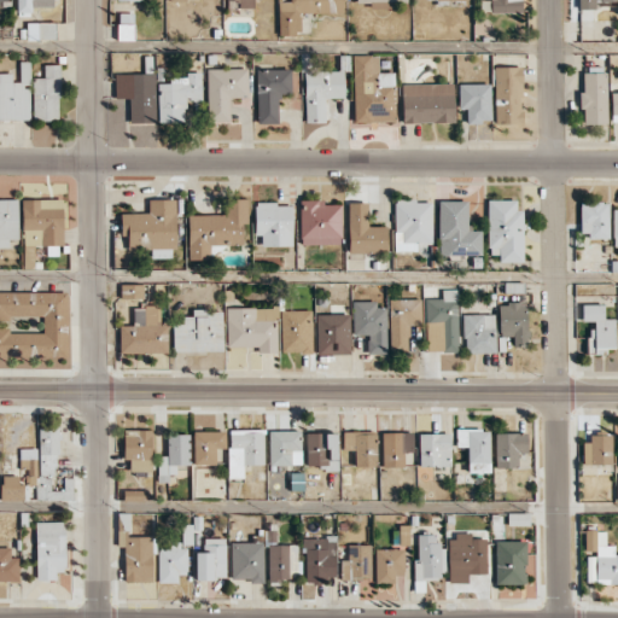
[(56,0),(16,0),(16,16),(31,16),(31,7),(56,7),(56,0)]
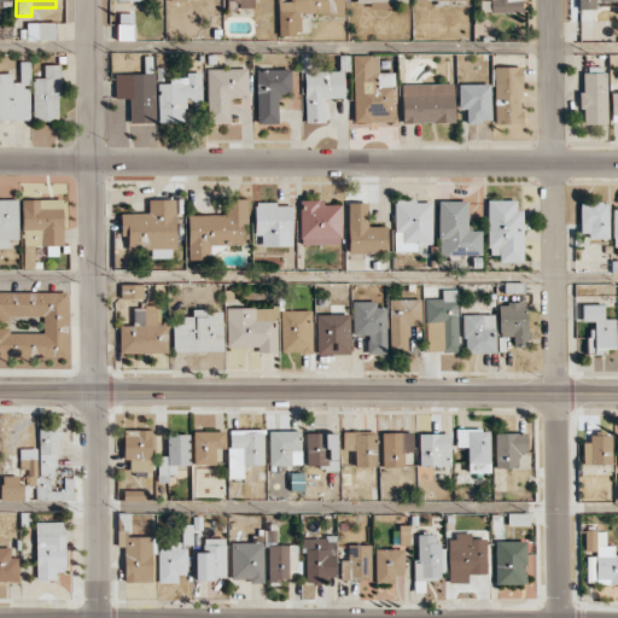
[(343,13),(342,0),(290,0),(290,1),(278,1),(278,35),(301,34),(301,13),(343,13)]
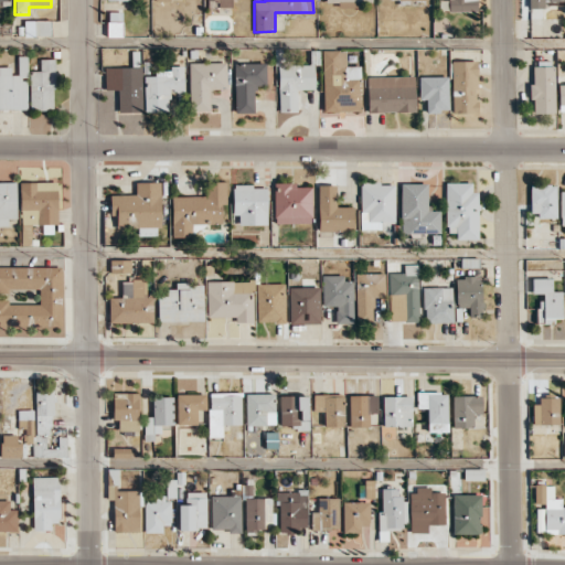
[(448,0),(448,11),(477,11),(476,0),(448,0)]
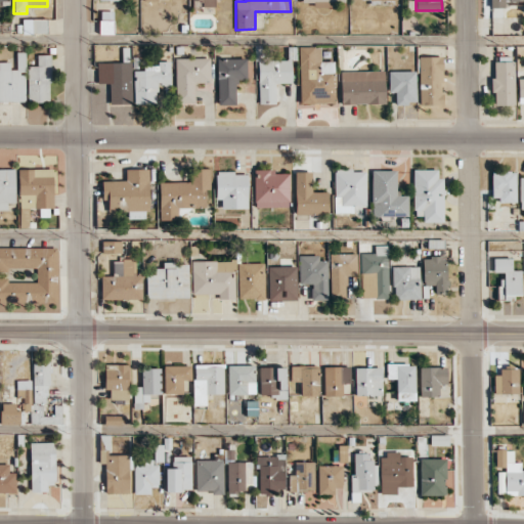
[(99,34),(114,34),(113,12),(99,12),(99,34)]
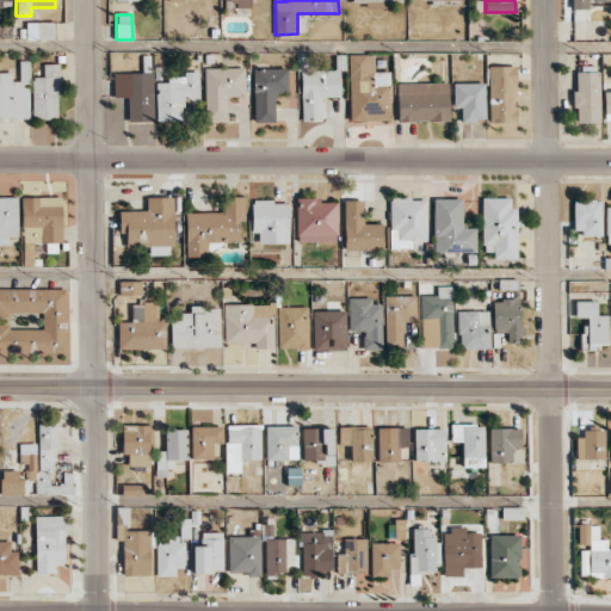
[(55,22),(26,23),(26,39),(55,39),(55,22)]
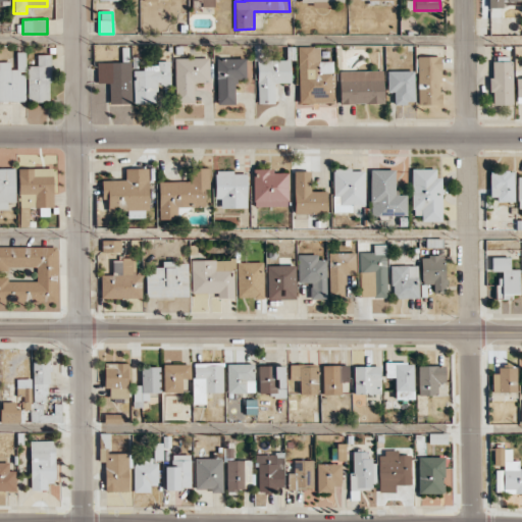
[(299,104),(333,103),(332,61),(319,61),(319,46),(298,47),(299,104)]
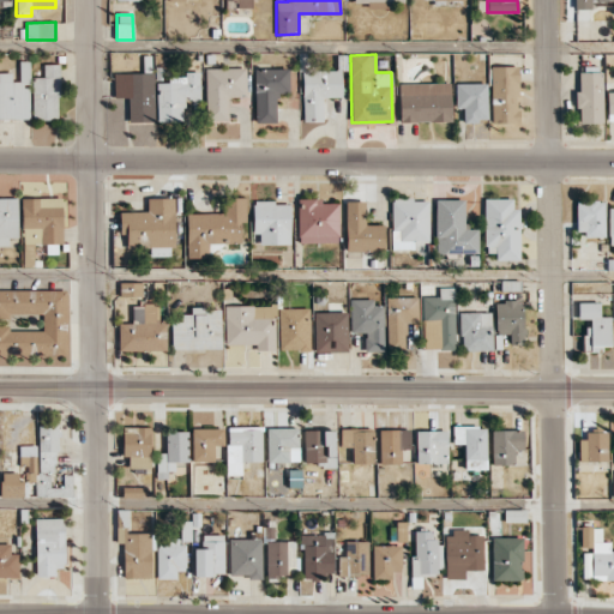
[(323,122),(323,97),(342,97),(342,71),(314,71),(314,59),(302,59),(301,121),(323,122)]
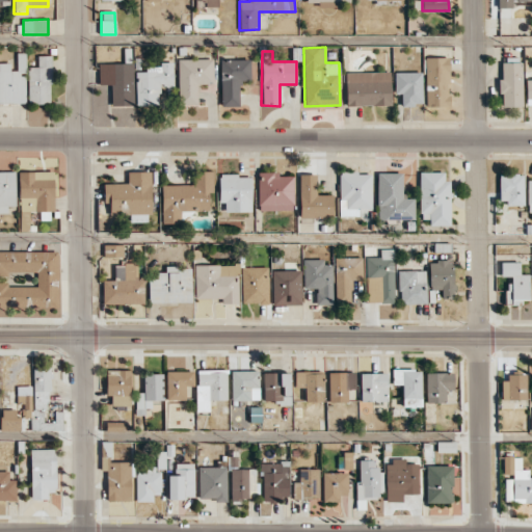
[(51,55),(37,55),(37,67),(27,68),(28,104),(51,103),(51,55)]
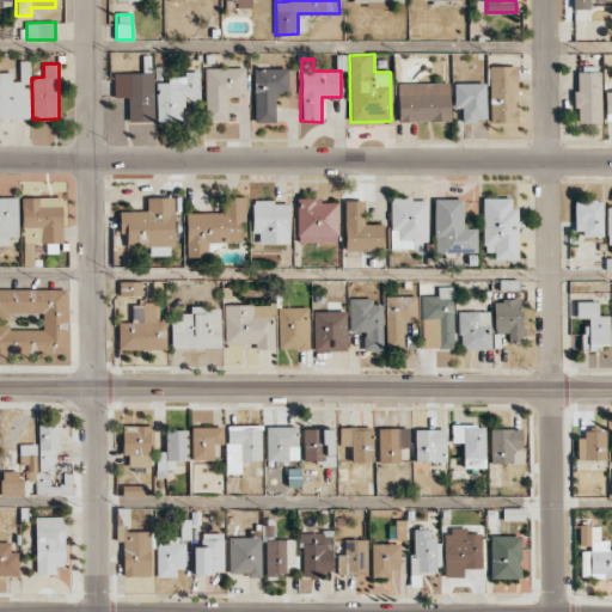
[(515,66),(489,66),(490,122),(516,122),(515,66)]
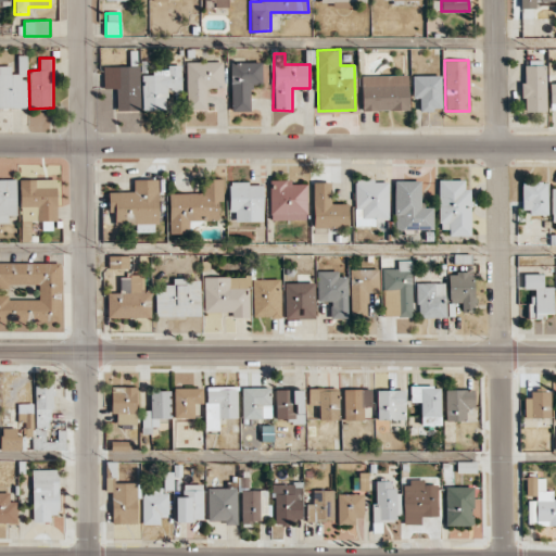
[(187,110),(206,110),(206,88),(223,88),(223,61),(186,62),(187,110)]
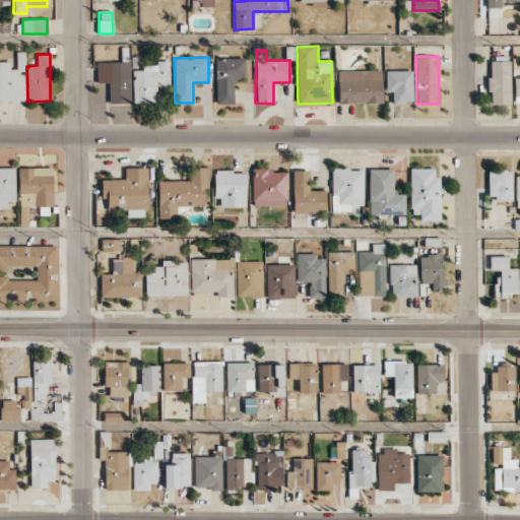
[(216,104),(234,104),(234,79),(245,78),(244,58),(215,58),(216,104)]
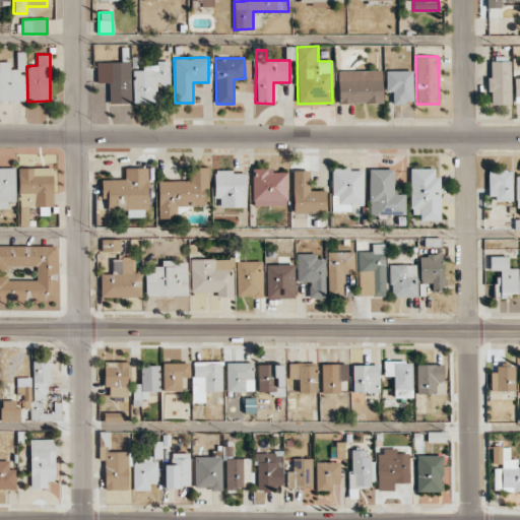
[(10,61),(0,61),(0,101),(23,102),(22,69),(10,69),(10,61)]
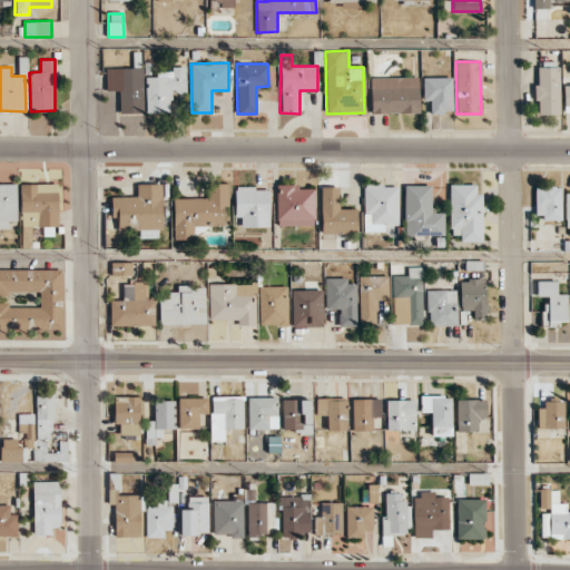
[(185,67),(170,67),(170,71),(156,71),(156,76),(145,77),(146,114),(170,112),(170,92),(186,92),(185,67)]
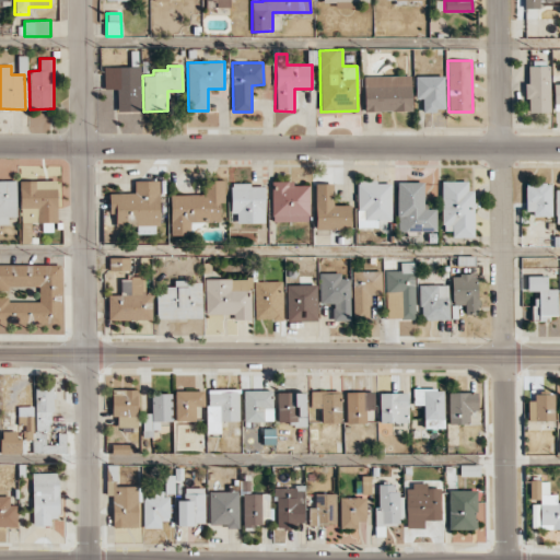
[(526,112),(549,113),(550,66),(527,66),(526,112)]
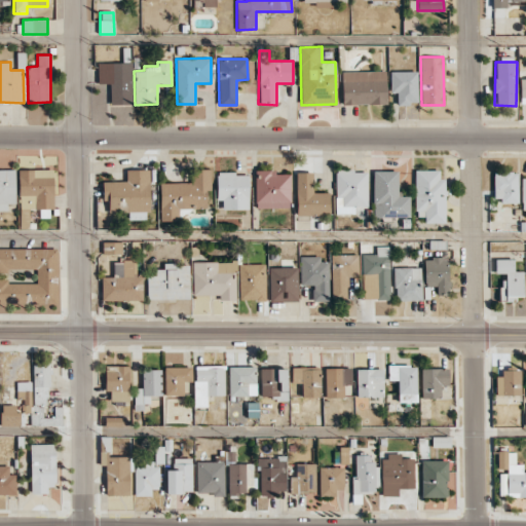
[(110,105),(132,104),(132,63),(97,63),(98,83),(109,83),(110,105)]
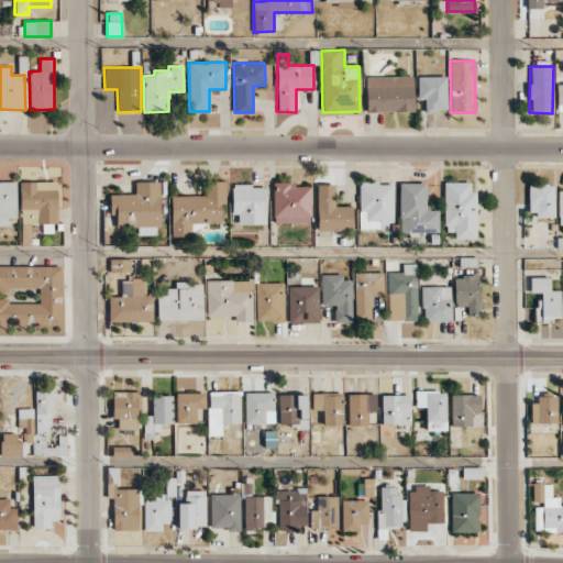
[(414,111),(412,75),(365,77),(366,112),(414,111)]
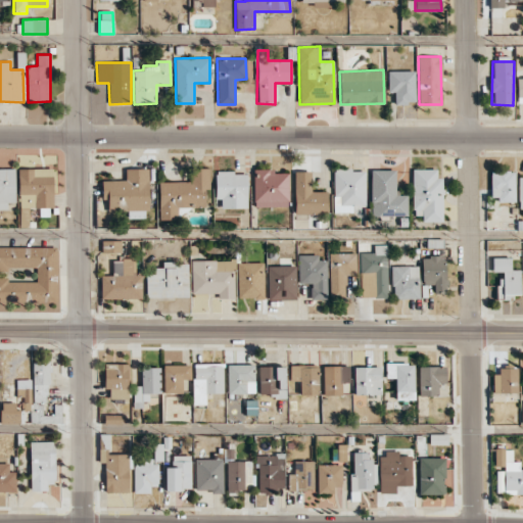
[(388,72),(388,92),(394,92),(394,104),(415,103),(414,70),(388,72)]
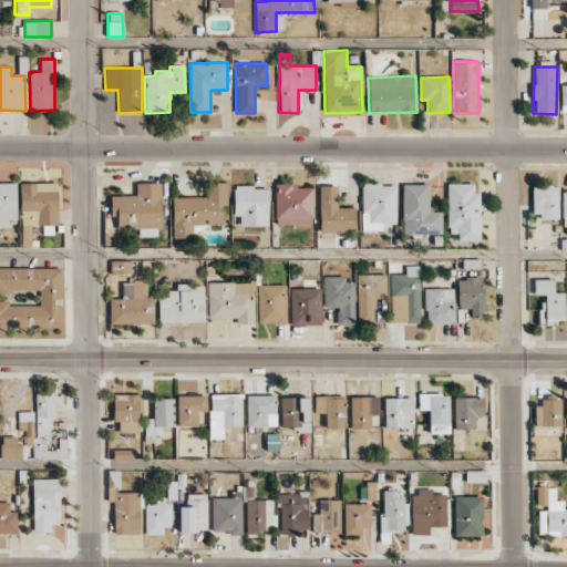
[(172,197),(173,238),(193,238),(193,225),(223,225),(223,204),(227,204),(226,182),(206,183),(206,196),(172,197)]
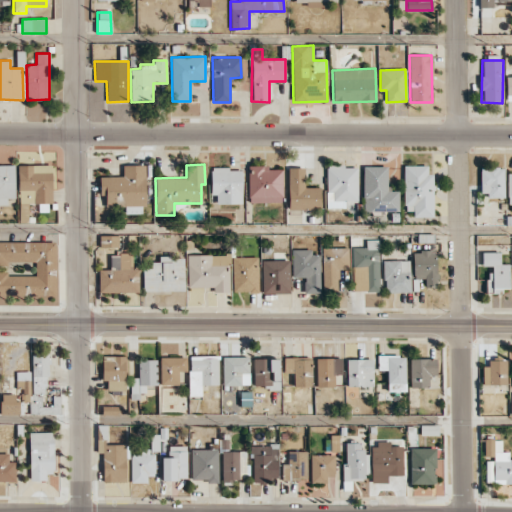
[(15,198),(14,165),(0,165),(0,204),(7,205),(7,199),(15,198)]
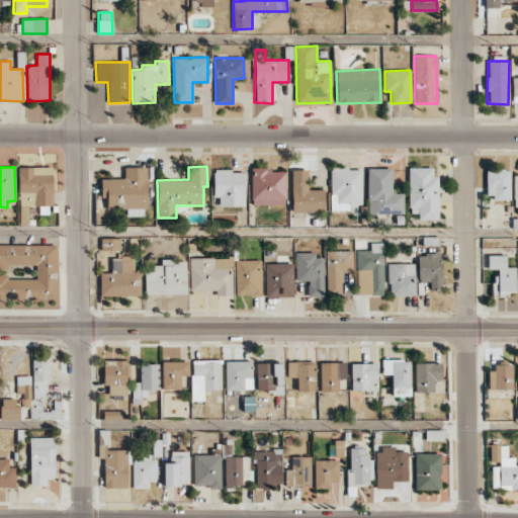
[(18,192),(34,192),(34,205),(53,204),(52,167),(18,167),(18,192)]
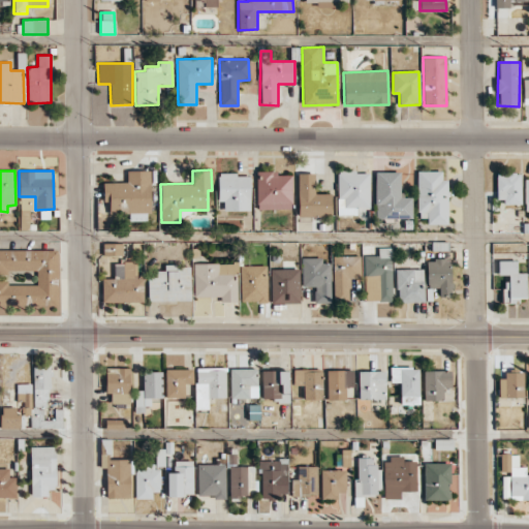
[(150,170),(126,170),(126,182),(103,182),(102,201),(109,201),(109,213),(130,213),(130,220),(149,221),(150,170)]
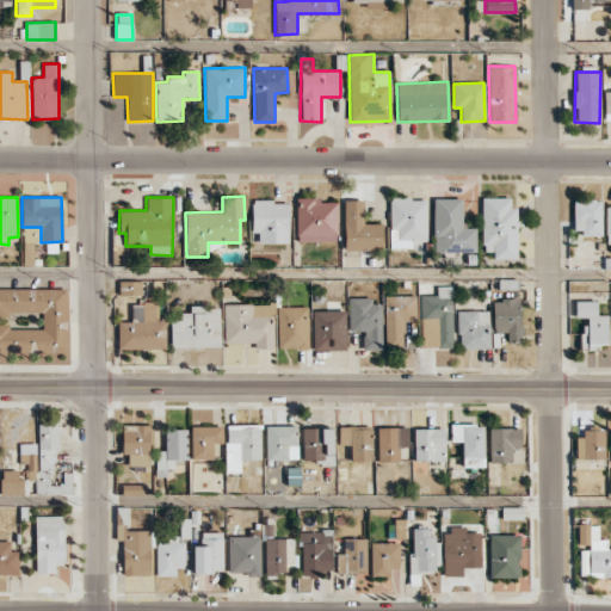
[(296,241),(338,242),(338,202),(320,202),(320,198),(297,197),(296,241)]
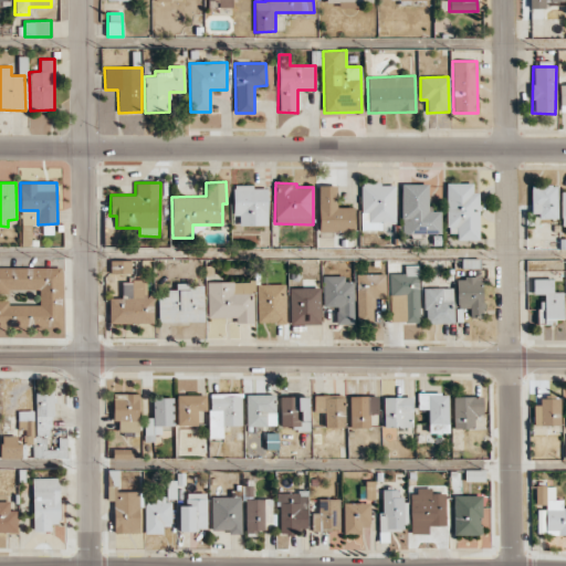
[(396,222),(395,182),(360,184),(362,230),(381,230),(381,222),(396,222)]
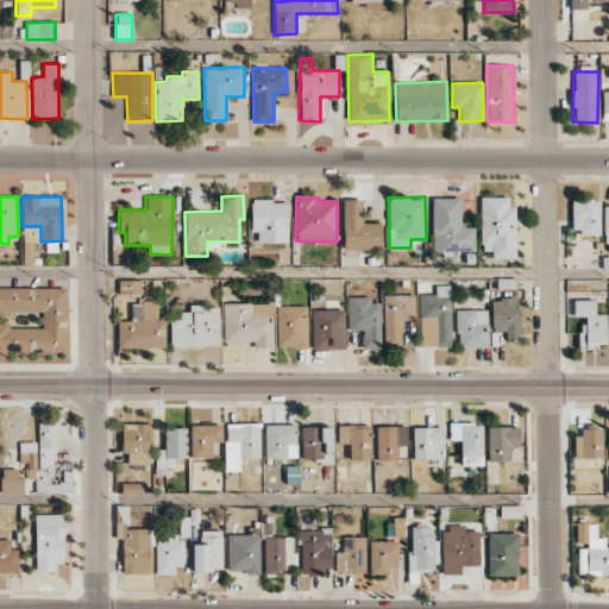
[(491,257),(514,258),(515,207),(508,207),(508,198),(481,196),(479,244),(491,244),(491,257)]
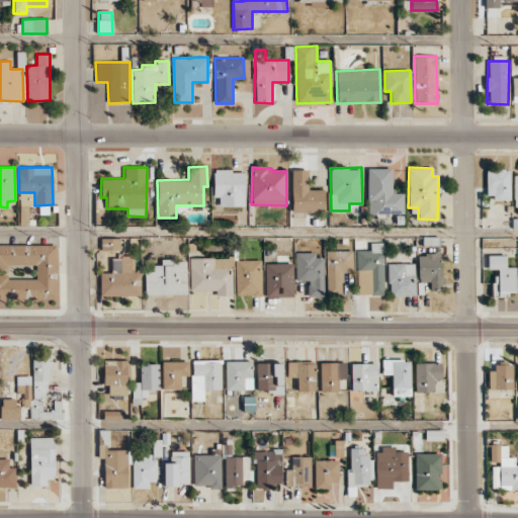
[(403,213),(403,193),(391,193),(392,168),(367,168),(366,213),(403,213)]
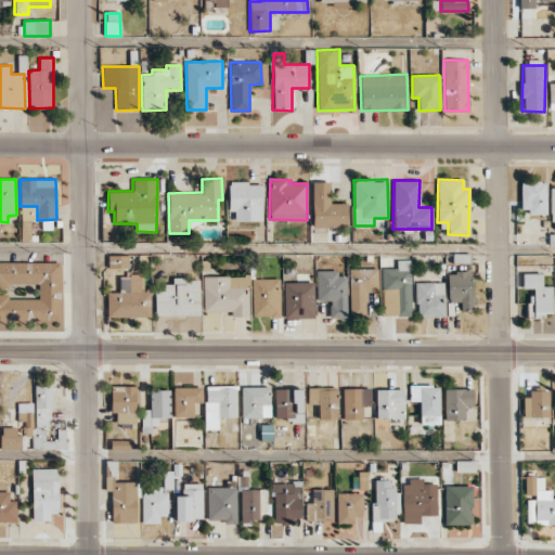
[(520,213),(545,213),(546,181),(520,180),(520,213)]
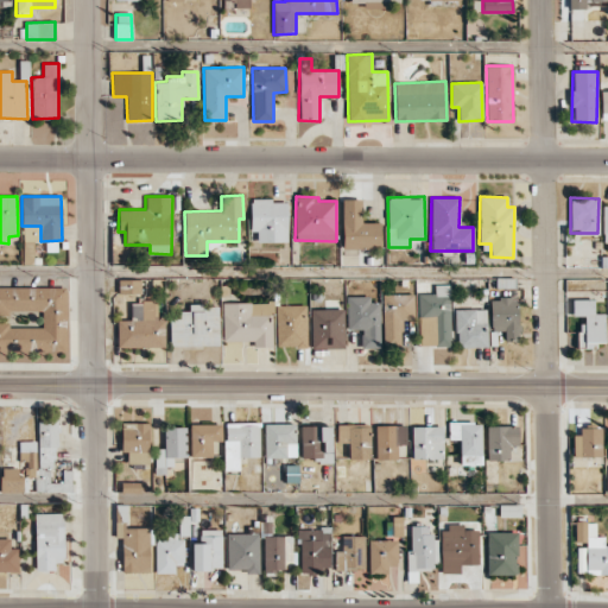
[(287,242),(287,200),(251,201),(251,232),(258,232),(258,242),(287,242)]
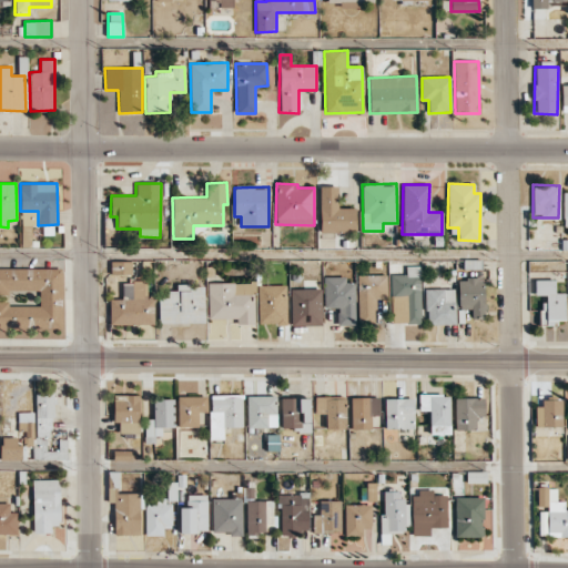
[(320,186),(321,233),(355,232),(355,208),(338,209),(337,186),(320,186)]
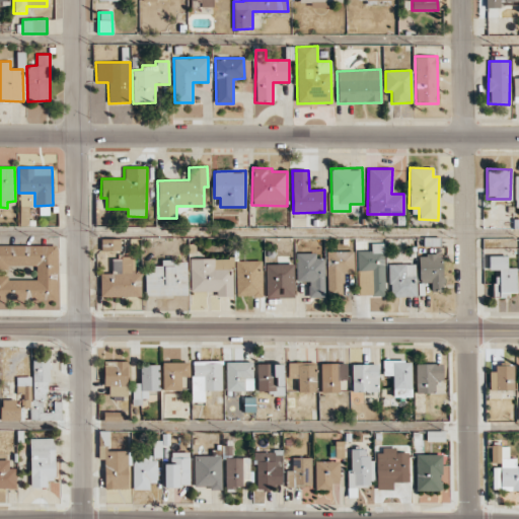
[(27,225),(28,207),(33,207),(33,194),(20,194),(19,225),(27,225)]
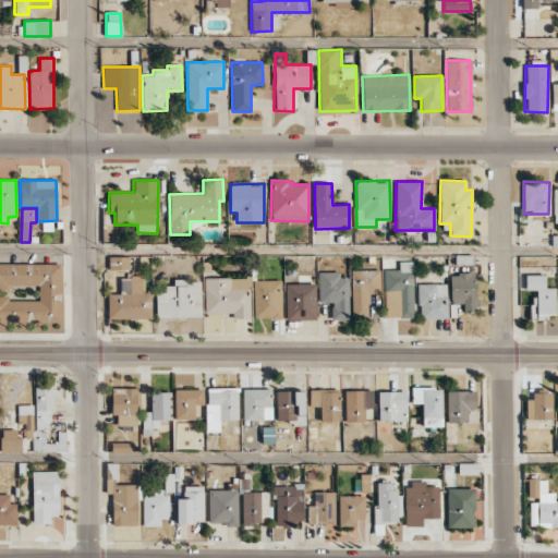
[(129,269),(129,256),(108,256),(109,269),(129,269)]
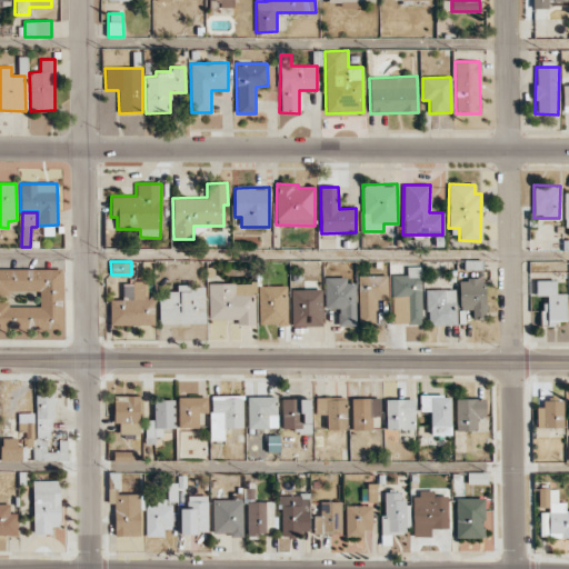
[(391,275),(392,325),(422,323),(420,267),(407,267),(407,275),(391,275)]
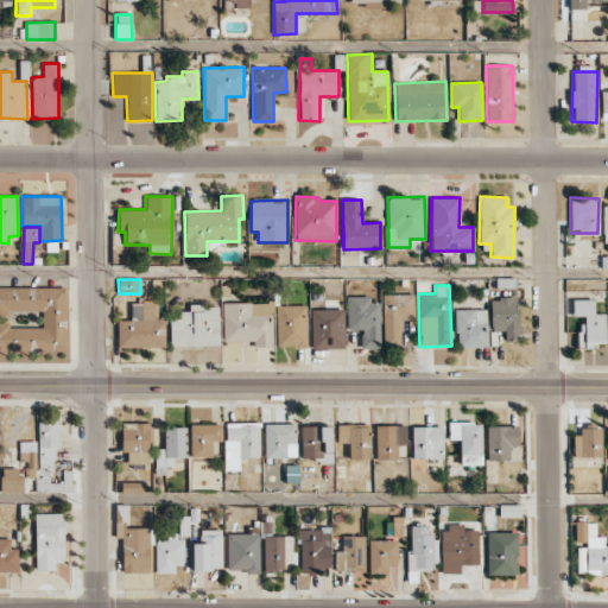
[(0,352),(55,352),(55,325),(67,325),(67,287),(0,286),(0,312),(42,314),(42,327),(8,327),(8,322),(0,322),(0,352)]
